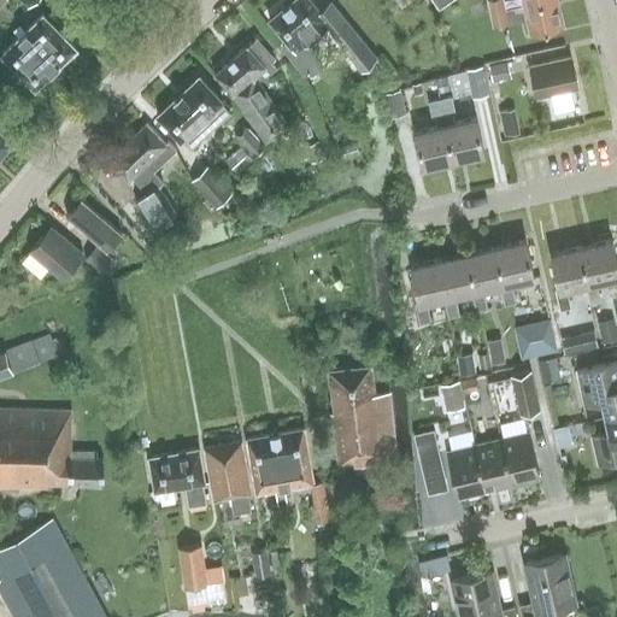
[(311,0),(291,0),(269,18),(286,39),(280,43),(303,72),(312,72),(318,69),(319,59),(306,43),(330,23),(311,0)]
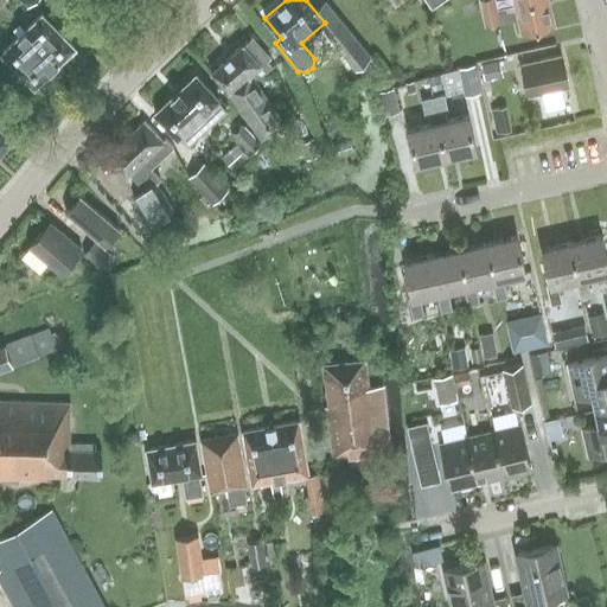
[(478,0),(477,0),(460,6),(465,20),(483,14),(478,0)]
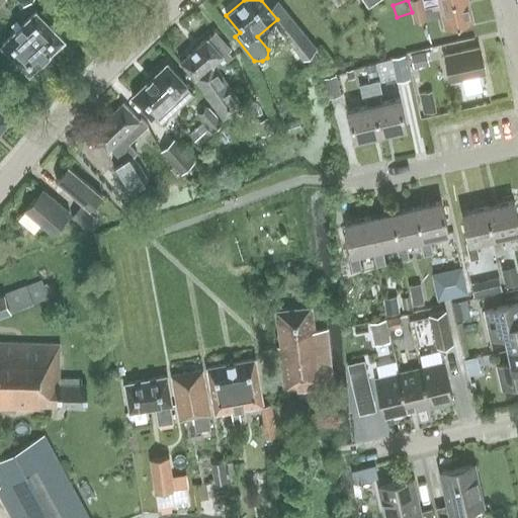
[(472,21),(467,0),(457,0),(439,4),(440,5),(424,8),(422,0),(409,0),(415,22),(426,19),(426,17),(442,14),(445,28),(472,21)]
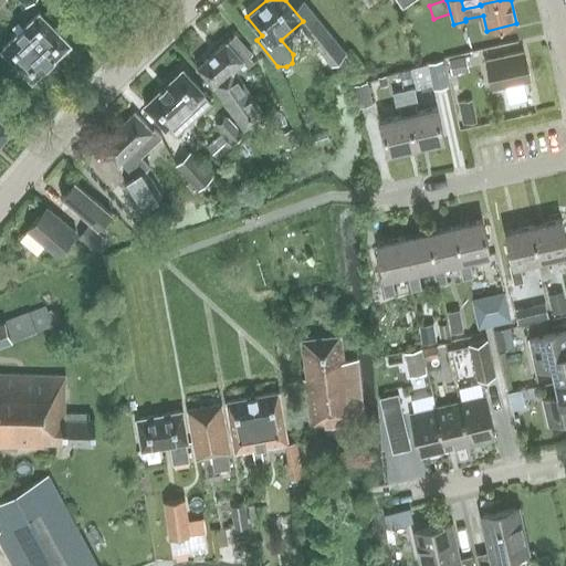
[(32,81),(70,44),(39,13),(1,50),(32,81)]
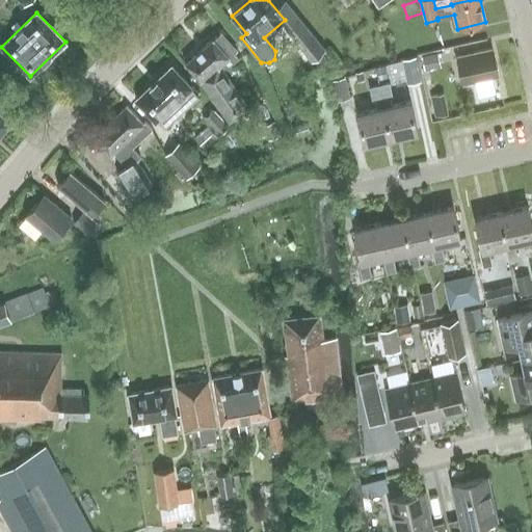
[(311,58),(322,49),(300,23),(289,32),(311,58)]
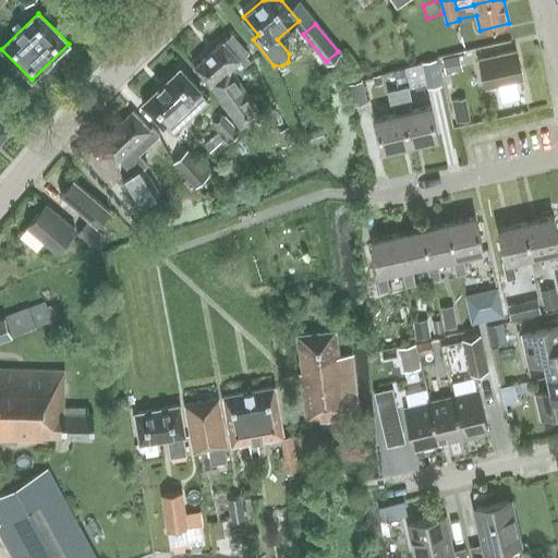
[(230,69),(234,74),(250,62),(244,56),(247,53),(231,35),(223,40),(194,67),(210,86),(210,85),(230,69)]
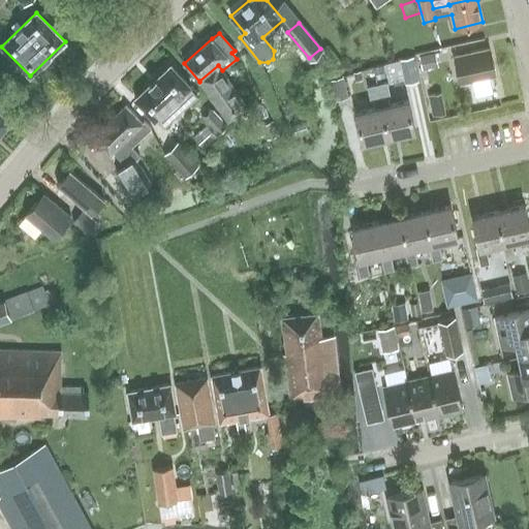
[(461,84),(495,75),(489,48),(455,56),(461,84)]
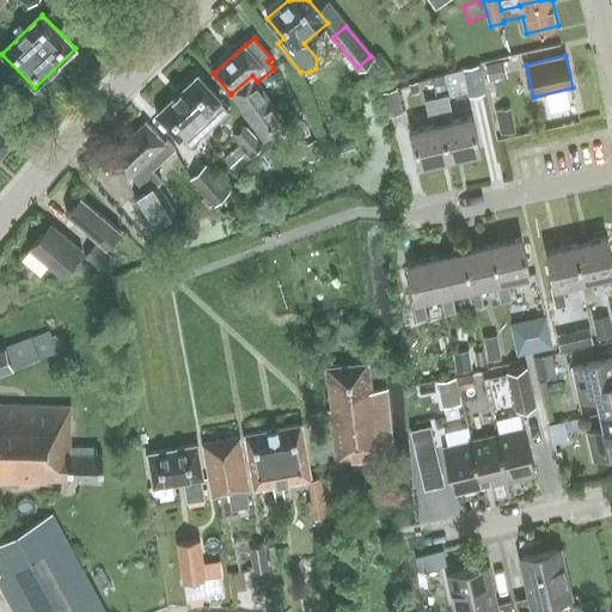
[(488,80),(507,75),(503,61),(485,66),(488,80)]
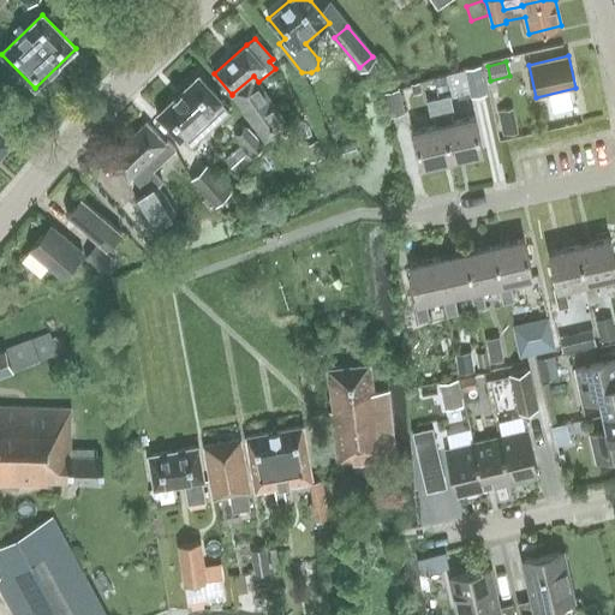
[(472,97),(485,95),(479,66),(465,70),(472,97)]
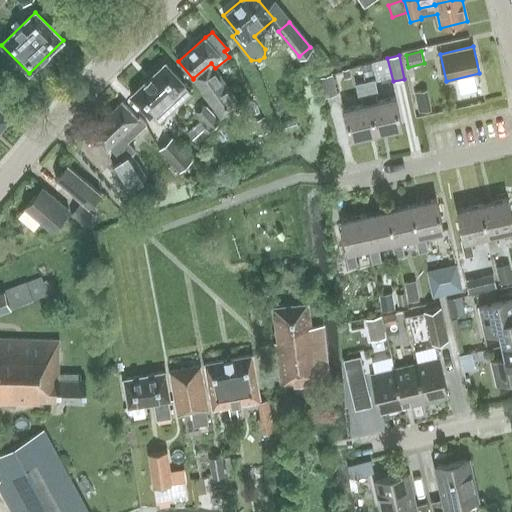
[(158,122),(190,93),(183,85),(184,83),(165,63),(130,95),(149,116),(151,115),(158,122)]
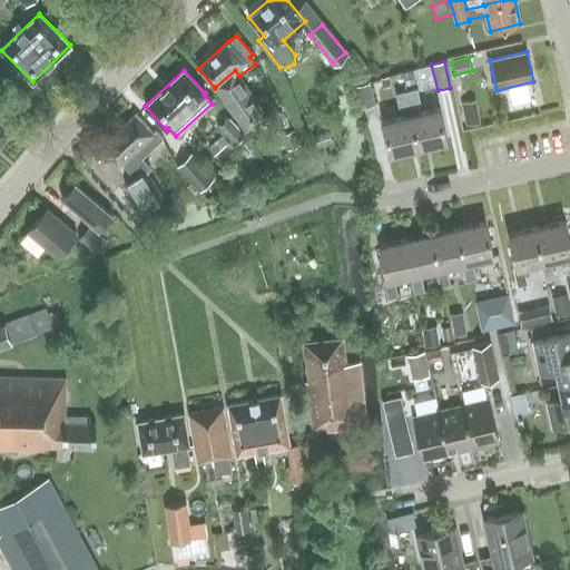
[(267,116),(239,76),(235,70),(215,87),(246,130),(267,116)]
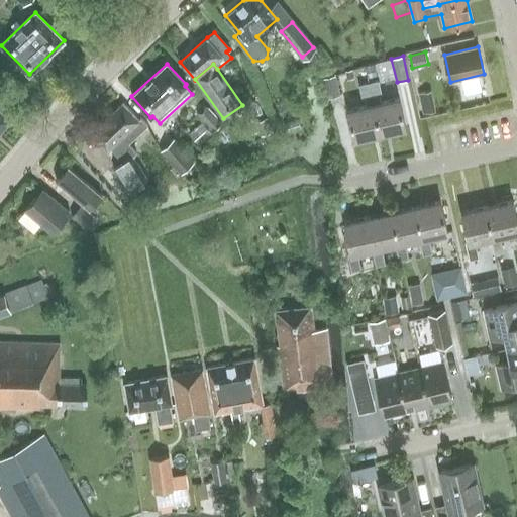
[(327,98),(339,96),(335,76),(323,78),(327,98)]
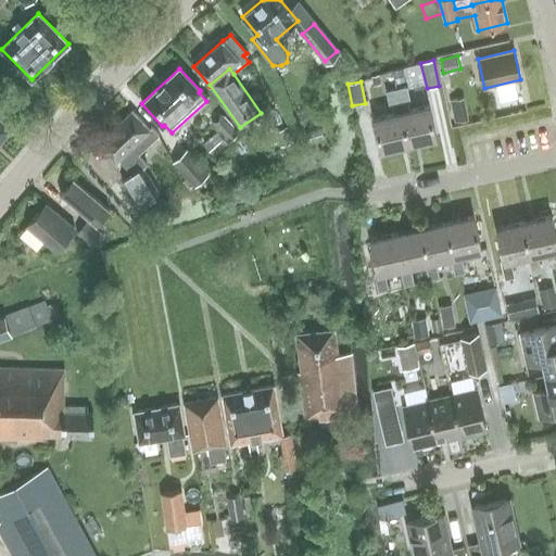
[(407,87),(396,89),(408,143),(437,138),(429,105),(409,110),(407,102),(411,102),(407,87)]
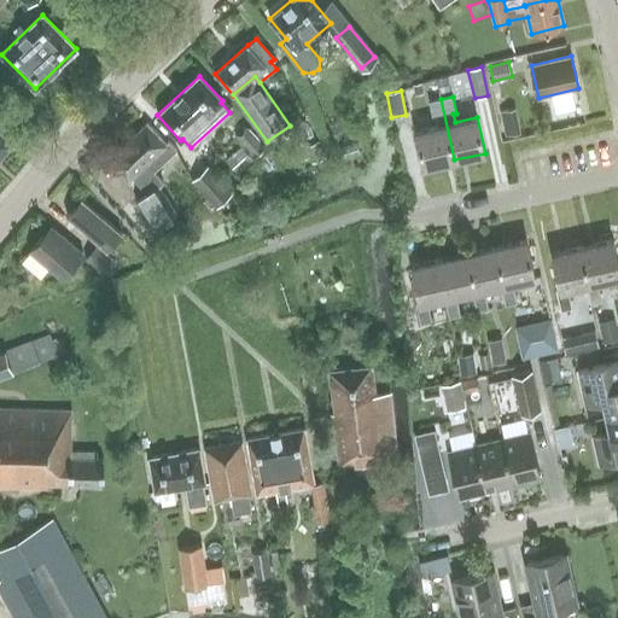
[(454,159),(441,99),(429,101),(432,118),(436,117),(438,127),(415,132),(424,167),(454,159)]
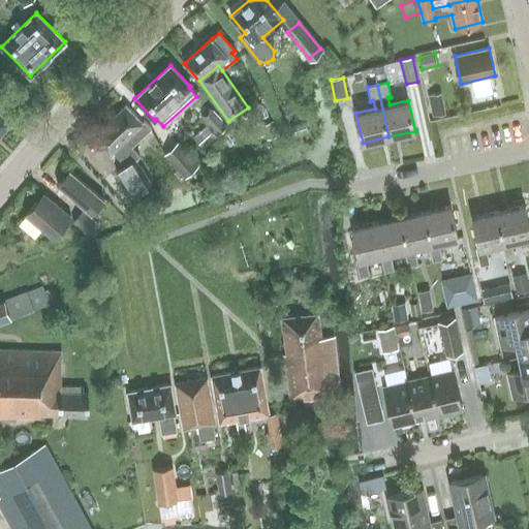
[(131,148),(151,129),(144,122),(142,124),(125,106),(93,136),(111,155),(113,152),(123,164),(116,172),(131,196),(151,183),(135,159),(139,156),(131,148)]
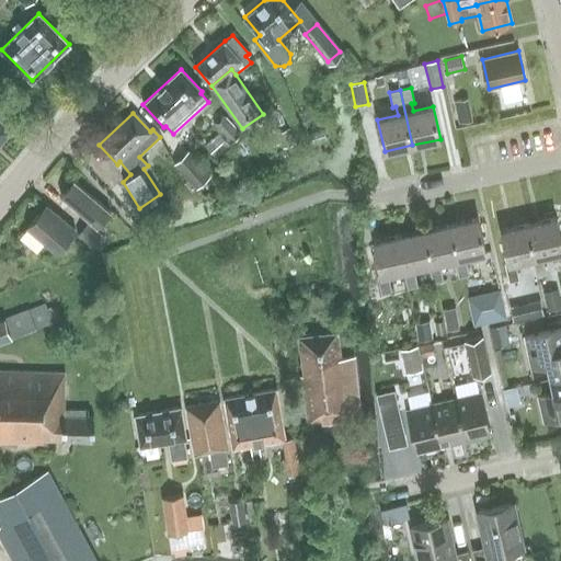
[(231,142),(240,135),(222,115),(214,123),(231,142)]
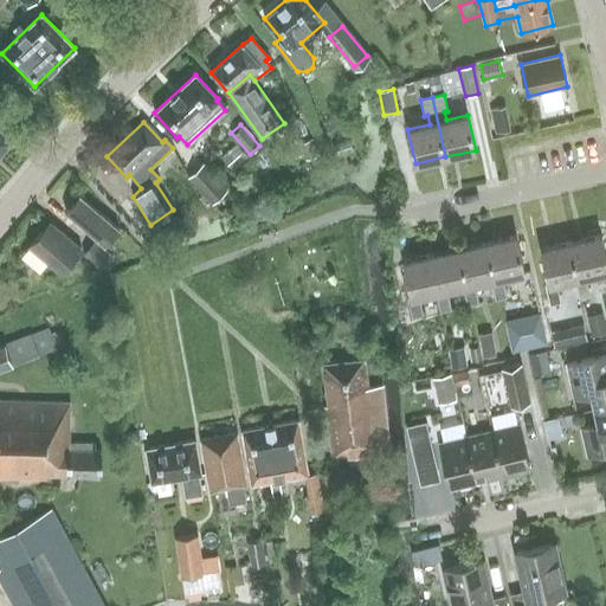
[(0,155),(12,142),(0,130),(0,155)]
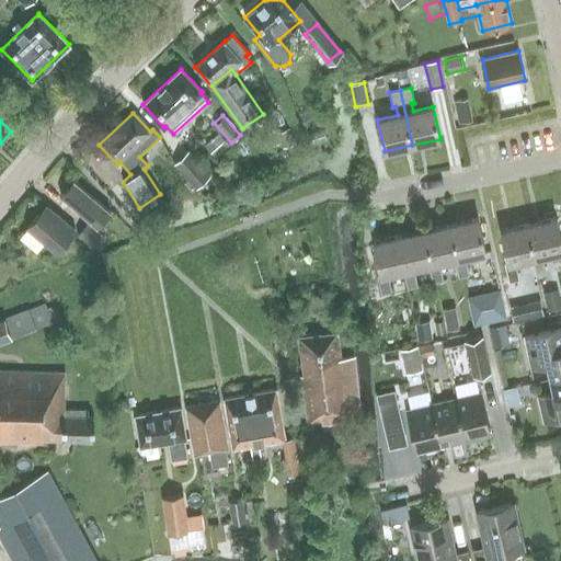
[(295,144),(289,127),(277,132),(283,148),(295,144)]
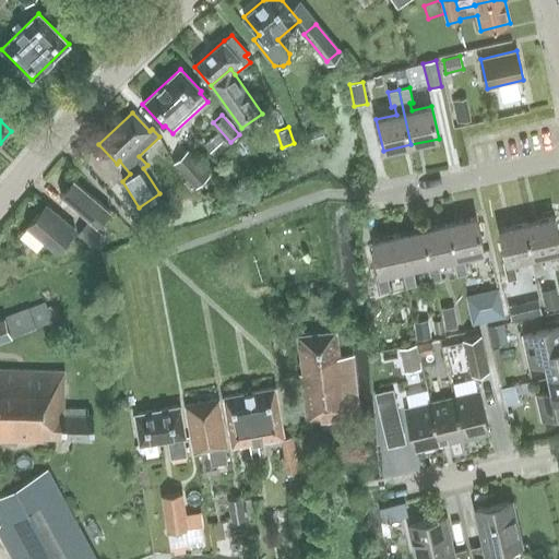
[(195,187),(210,175),(188,150),(174,163),(195,187)]
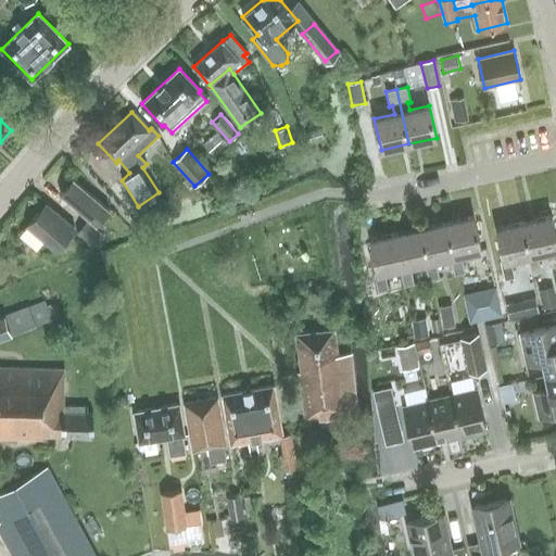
[(97,225),(109,210),(73,179),(60,194),(97,225)]
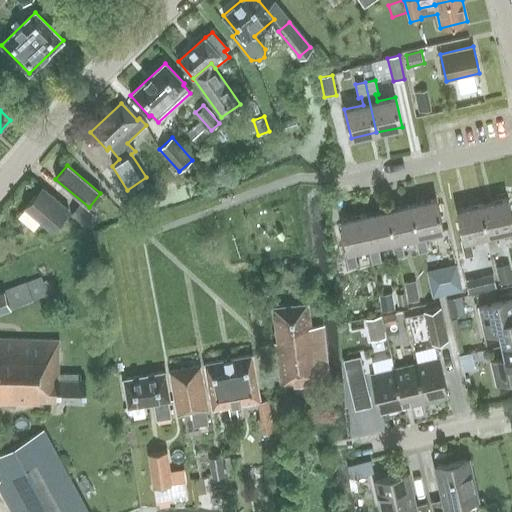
[(68,210),(42,188),(25,208),(19,216),(34,229),(40,222),(51,230),(68,210)]
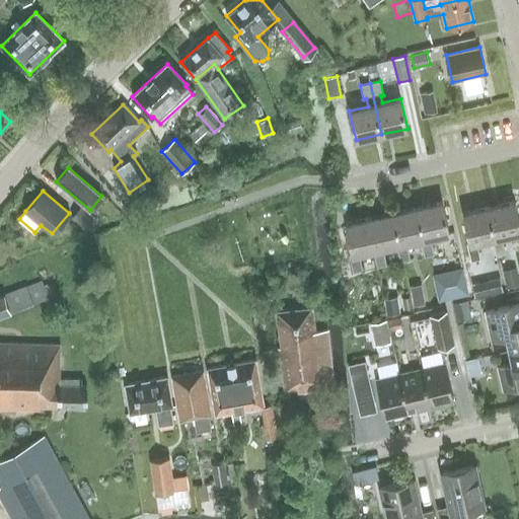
[(442,202),(417,207),(424,239),(421,240),(424,256),(434,254),(430,237),(449,233),(442,202)]
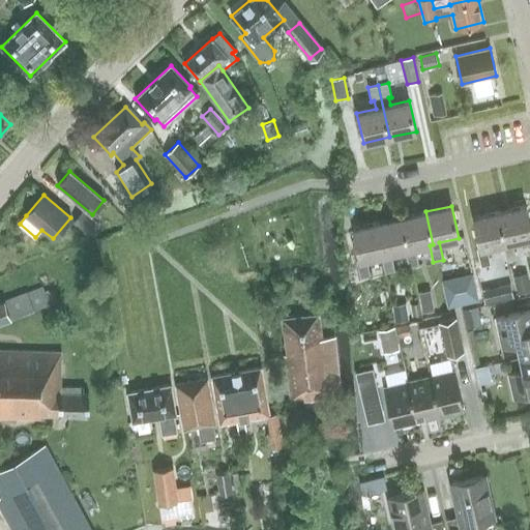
[(505,243),(502,244),(506,261),(516,259),(511,241),(529,237),(529,227),(525,206),(499,212),(505,243)]
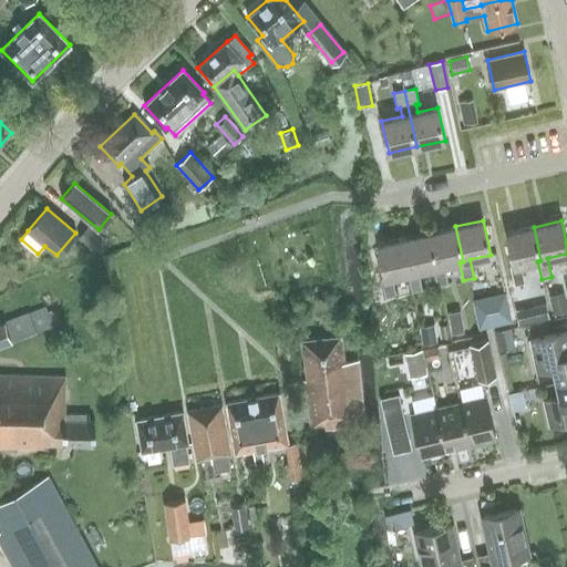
[(95,251),(105,239),(89,226),(79,237),(95,251)]
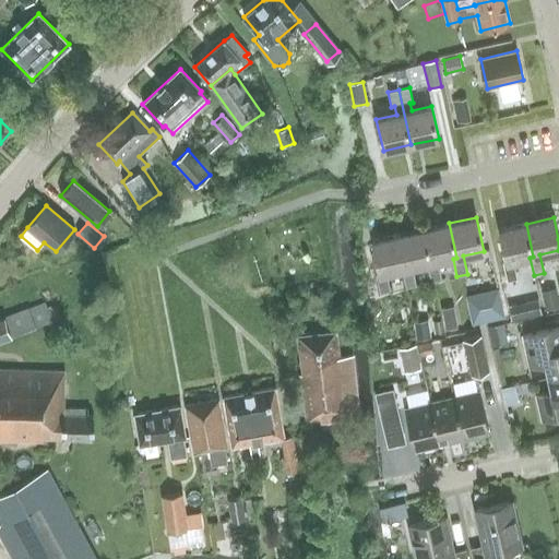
[(456,258),(449,223),(424,228),(431,263),(427,264),(431,282),(441,280),(438,262),(453,259),(456,258)]
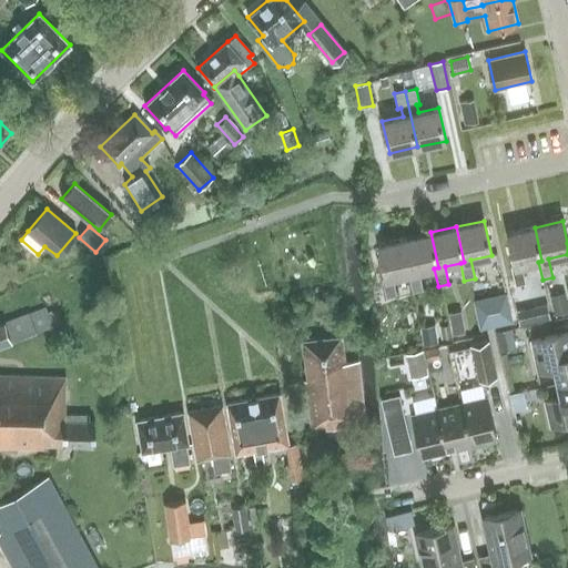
[(521,265),(538,262),(541,261),(535,227),(507,233),(514,265),(510,266),(515,285),(525,283),(521,265)]
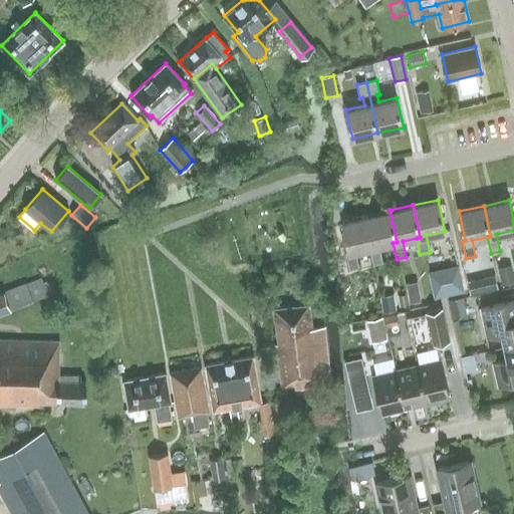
[(378,246),(393,243),(397,242),(390,210),(365,216),(372,247),(369,248),(373,264),(382,262),(378,246)]
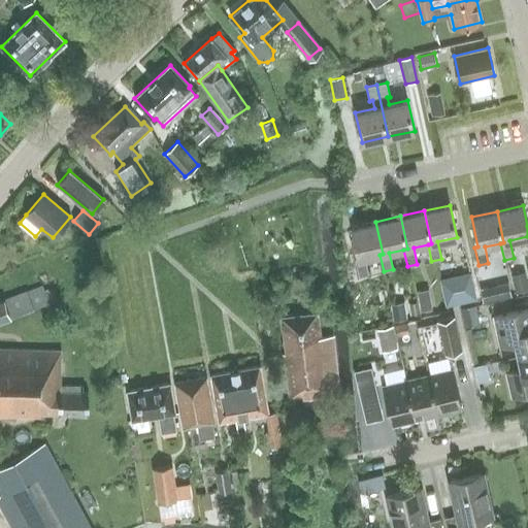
[(383,254),(375,222),(352,227),(359,258),(355,259),(359,277),(368,274),(365,258),(380,255),(383,254)]
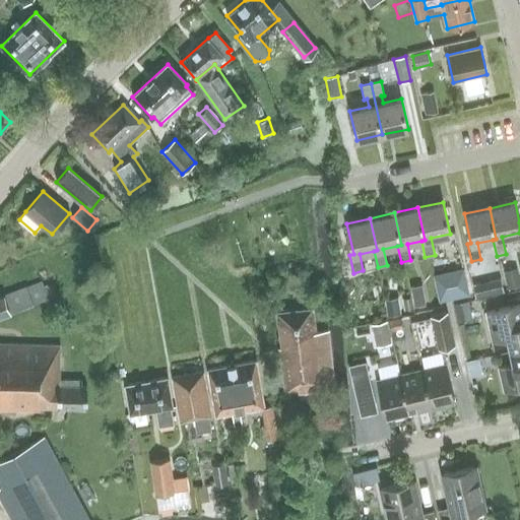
[(454,299),(449,271),(434,274),(439,302),(454,299)]
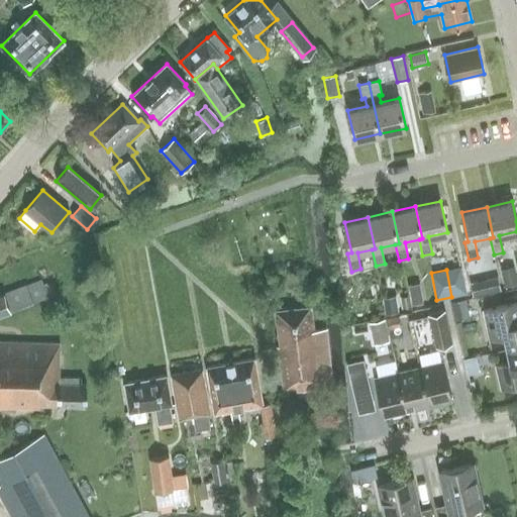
[(502,272),(505,286),(516,284),(513,270),(502,272)]
